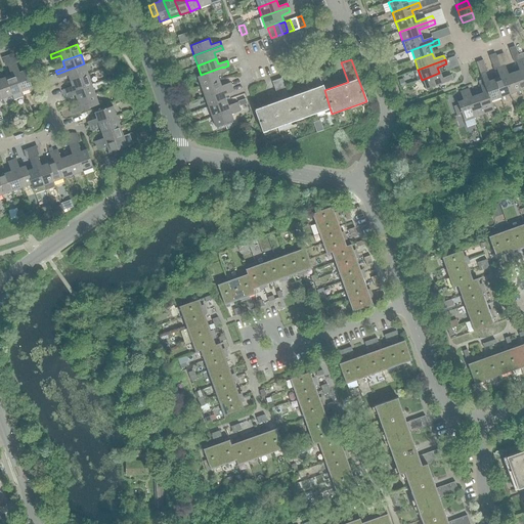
[(513,73),(519,91),(523,89),(523,72),(520,60),(515,61),(519,71),(513,73)]
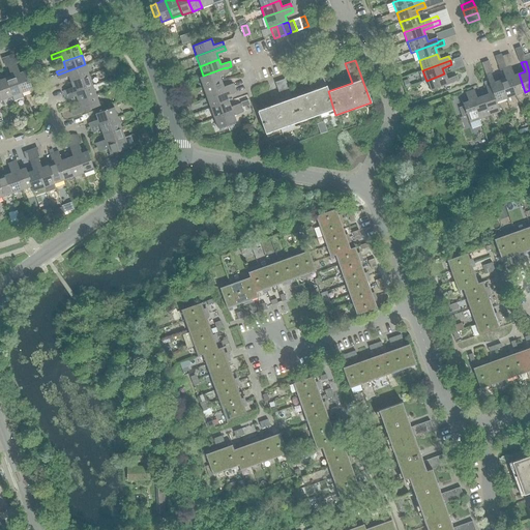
[(484,76),(486,76),(490,74),(492,72),(488,62),(480,64),(484,76)]
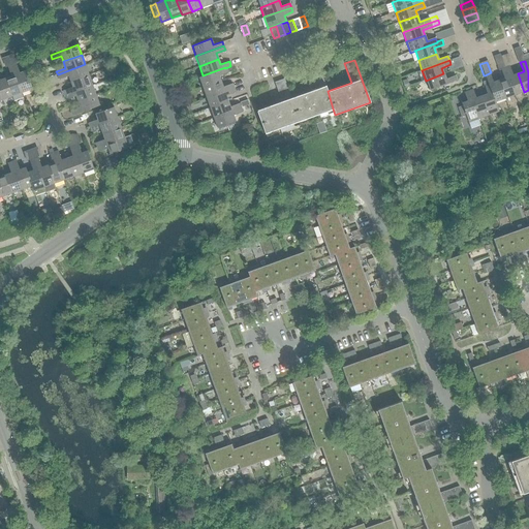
[(19,72),(16,64),(11,65),(21,93),(32,89),(25,70),(19,72)]
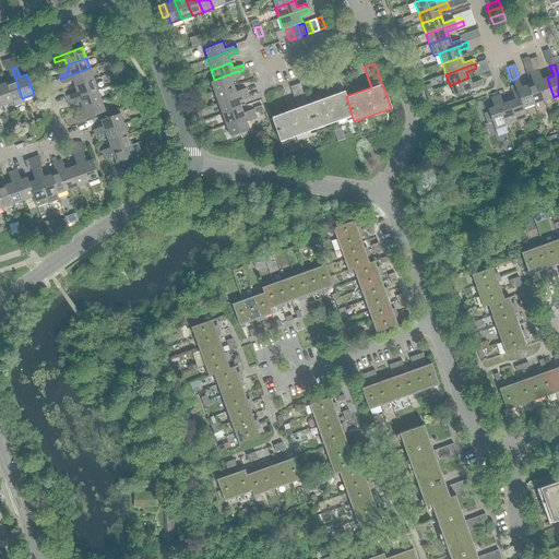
[(94,79),(90,68),(61,79),(62,83),(72,80),(74,86),(94,79)]
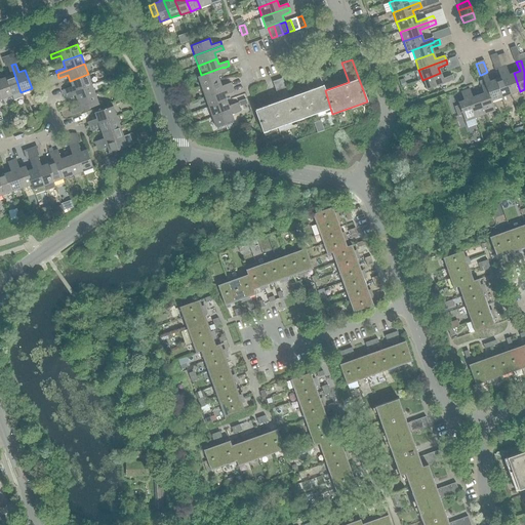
[(7,67),(10,75),(4,77),(11,95),(21,92),(11,65),(7,67)]
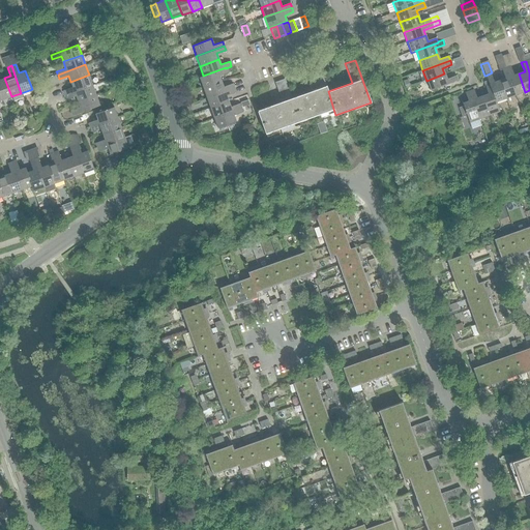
[(315,89),(291,98),(299,121),(333,109),(328,91),(319,66),(308,70),(315,89)]
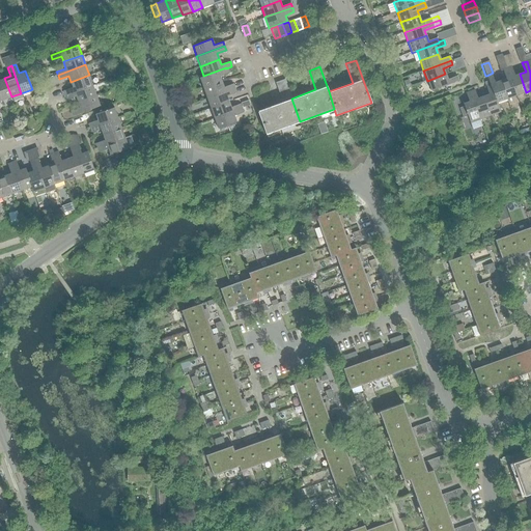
[(506,67),(516,95),(526,92),(520,74),(514,76),(511,66),(506,67)]
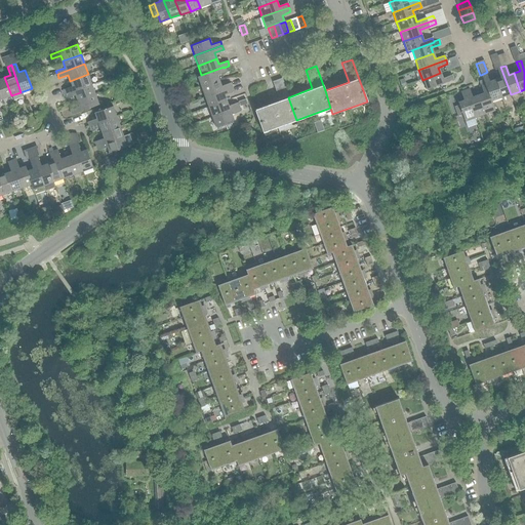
[(110,69),(113,77),(120,74),(117,67),(110,69)]
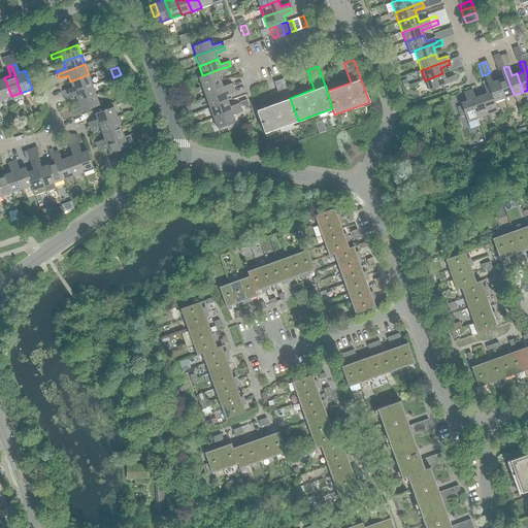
[(225,67),(202,75),(198,77),(201,88),(220,81),(218,75),(227,72),(225,68),(225,67)]
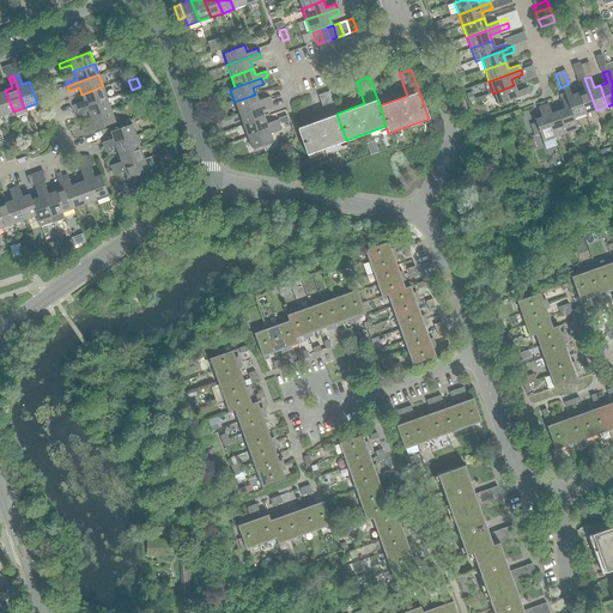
[(577,93),(584,115),(596,110),(584,78),(580,80),(583,91),(577,93)]
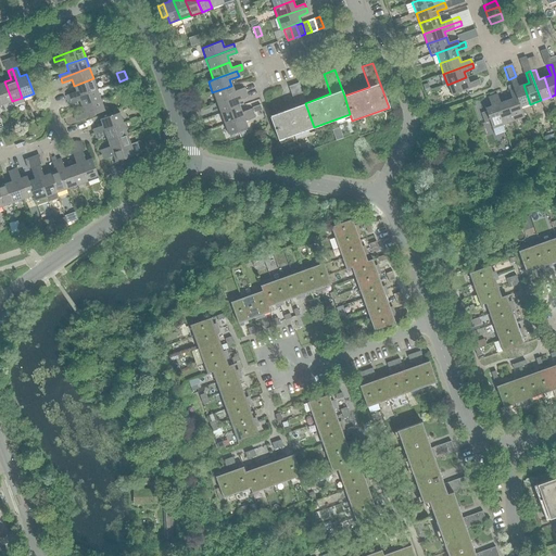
[(468,83),(466,77),(447,85),(451,96),(480,85),(478,79),(468,83)]
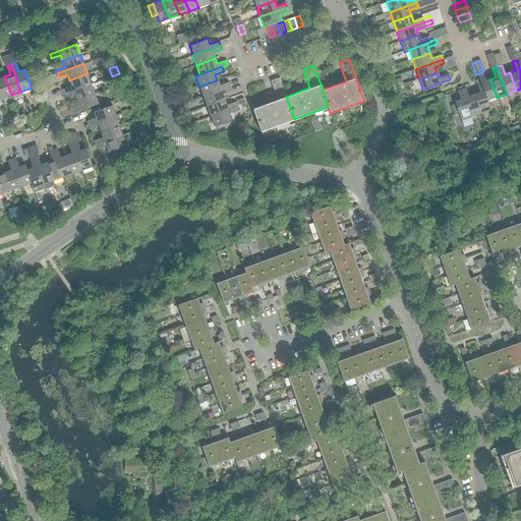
[(487,101),(497,98),(490,79),(484,81),(481,72),(477,74),(479,79),(480,83),(481,83),(487,101)]
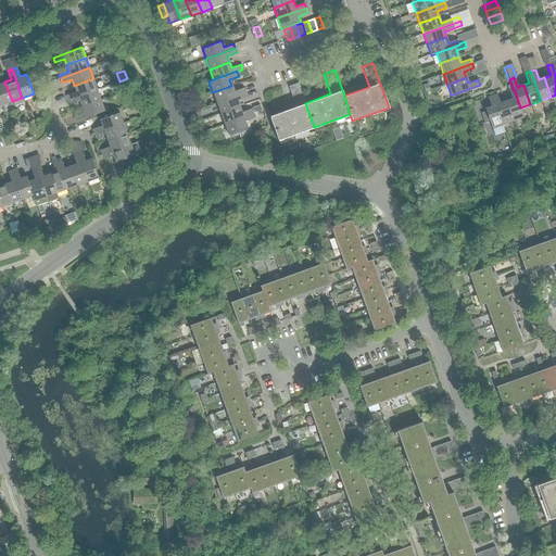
[(67,99),(97,89),(93,78),(74,86),(76,91),(66,95),(67,99)]
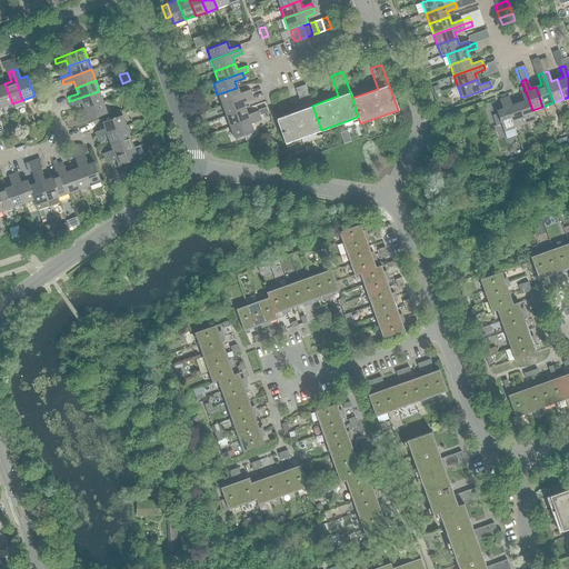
[(0,85),(0,102),(1,108),(12,103),(5,83),(0,85)]
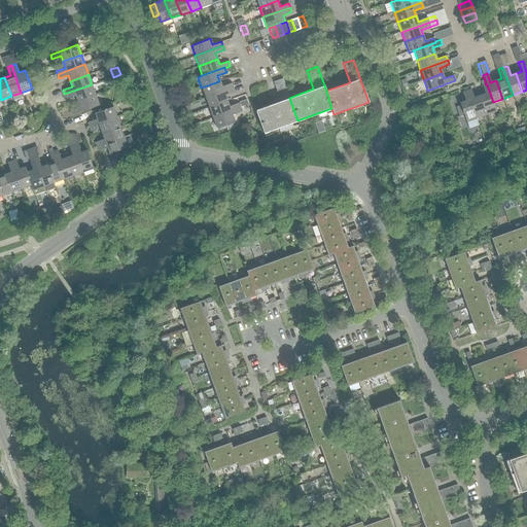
[(297,120),(289,98),(283,78),(273,82),(280,101),(255,110),(259,121),(264,133),(297,120)]
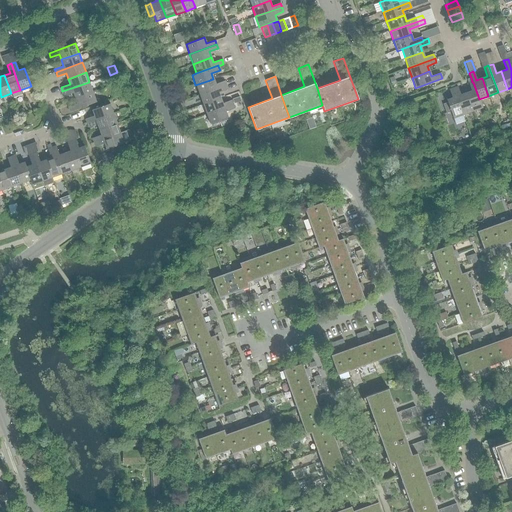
[(213,79),(195,85),(199,94),(225,85),(224,81),(215,84),(213,79)]
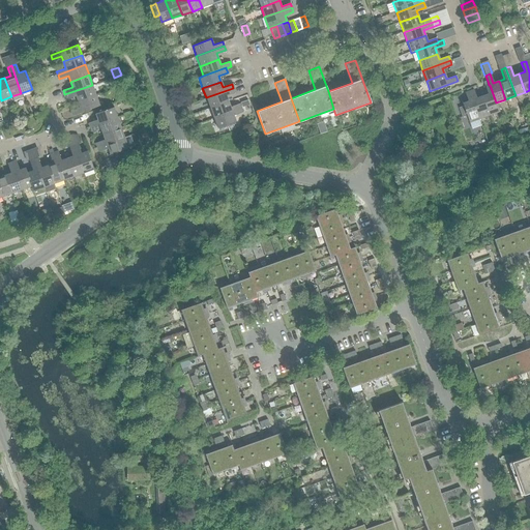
[(77,101),(95,94),(92,85),(64,94),(66,99),(76,96),(77,101)]
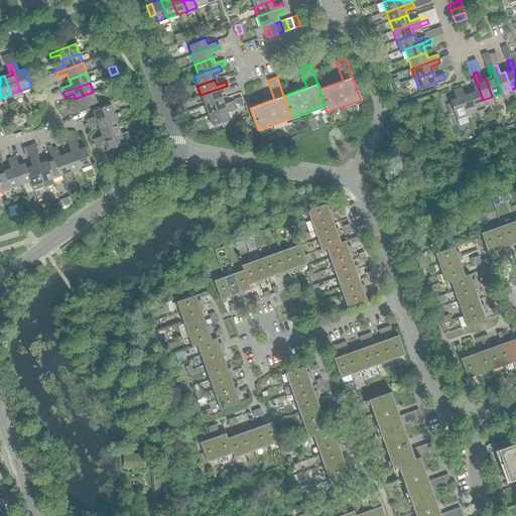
[(477,83),(476,83),(472,84),(475,92),(470,94),(476,113),(487,109),(483,100),(477,83)]
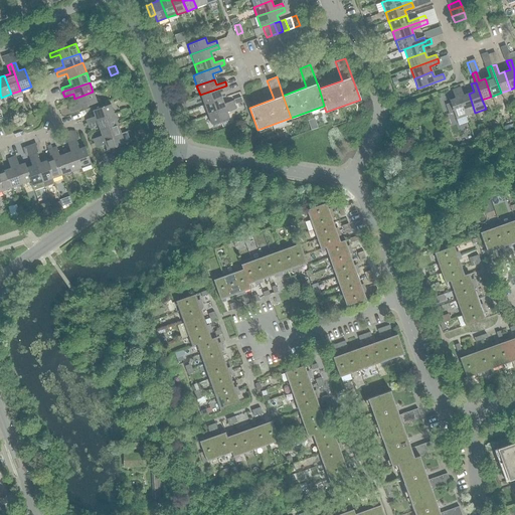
[(226,86),(200,95),(203,105),(221,99),(219,93),(228,90),(226,86)]
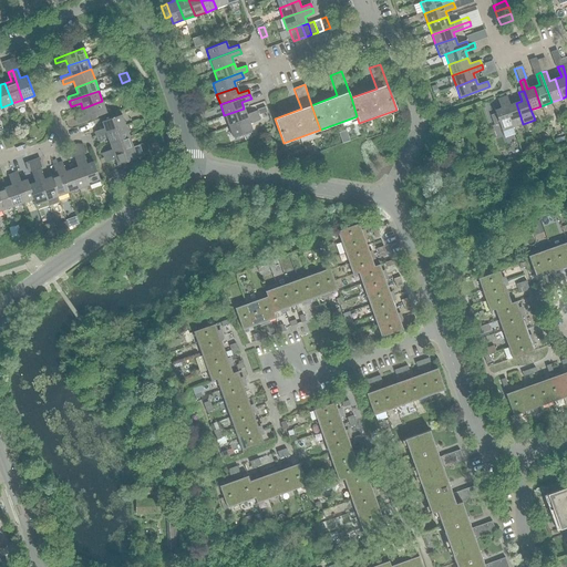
[(509,105),(506,96),(503,98),(513,127),(523,124),(516,103),(509,105)]
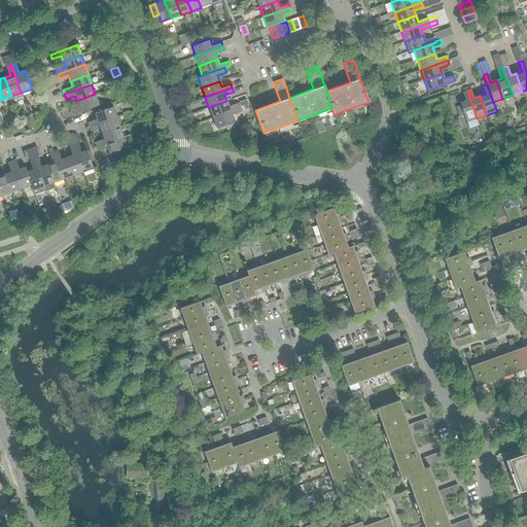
[(466,123),(477,118),(467,91),(462,93),(465,101),(459,103),(466,123)]
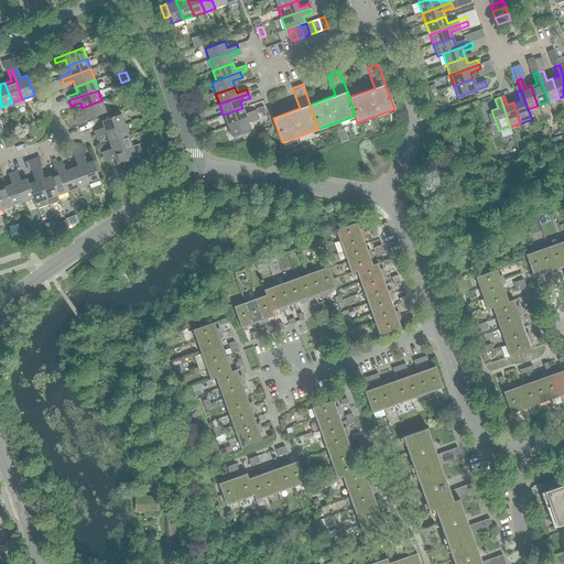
[(106,111),(101,100),(82,108),(84,114),(75,118),(76,122),(106,111)]
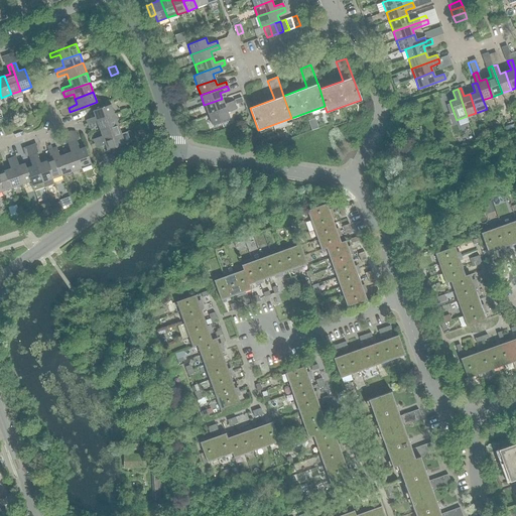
[(222,99),(204,105),(208,115),(234,105),(233,101),(224,104),(222,99)]
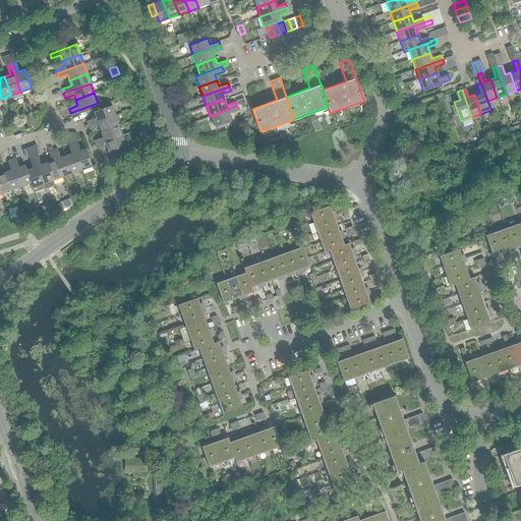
[(129,103),(132,109),(138,107),(136,101),(129,103)]
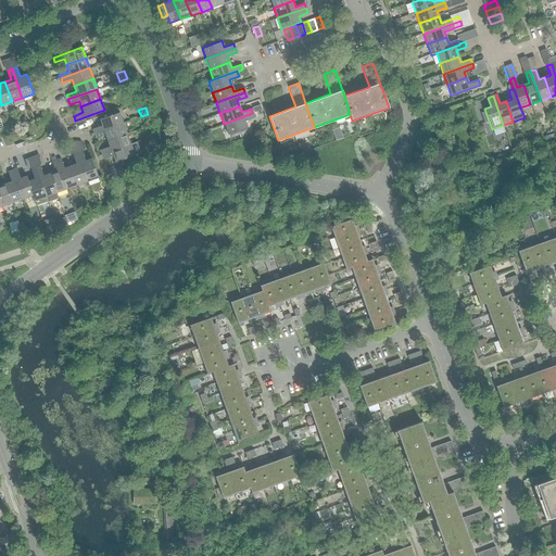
[(92,129),(95,134),(123,123),(118,112),(100,118),(102,125),(92,129)]
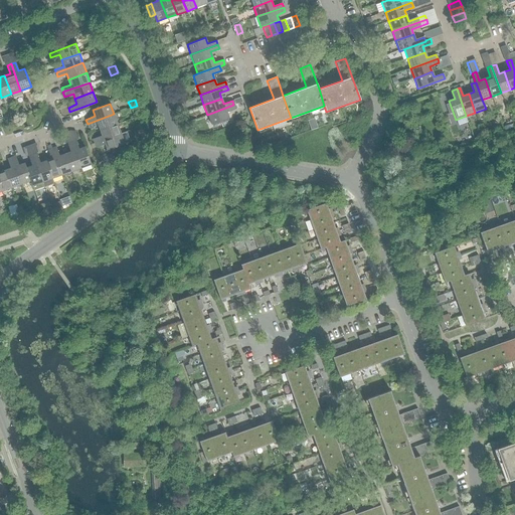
[(233,105),(207,115),(210,125),(228,118),(226,112),(235,109),(233,105)]
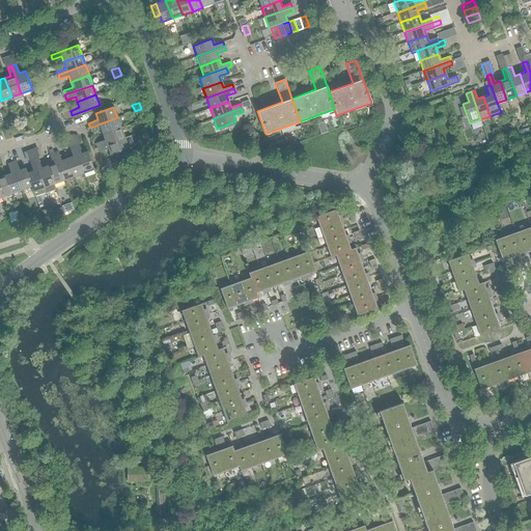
[(120,128),(117,117),(90,128),(91,132),(101,129),(103,134),(120,128)]
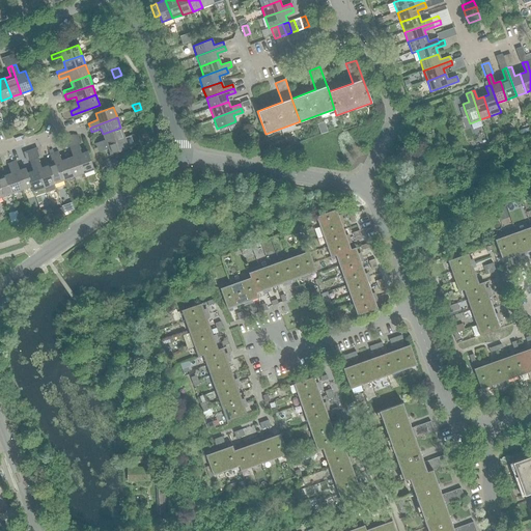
[(95,143),(96,147),(124,137),(120,128),(103,134),(105,139),(95,143)]
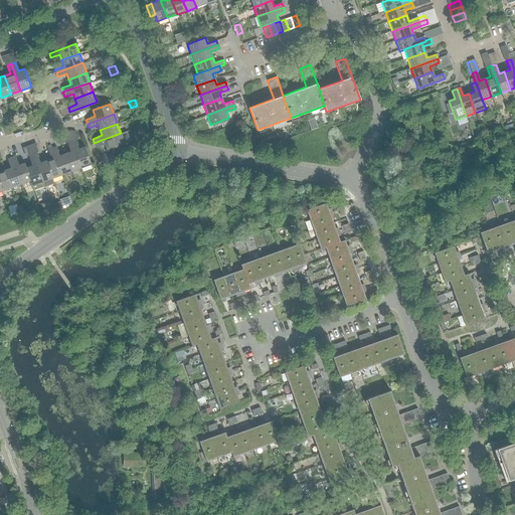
[(127,131),(121,133),(94,143),(95,143),(96,147),(105,144),(107,150),(125,144),(130,142),(127,131)]
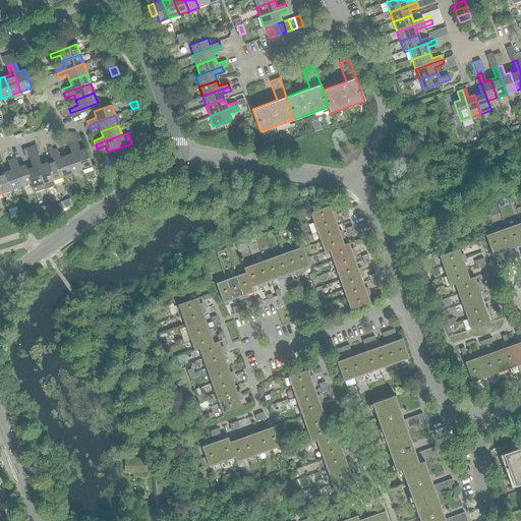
[(71,142),(81,170),(92,166),(85,148),(79,150),(76,141),(71,142)]
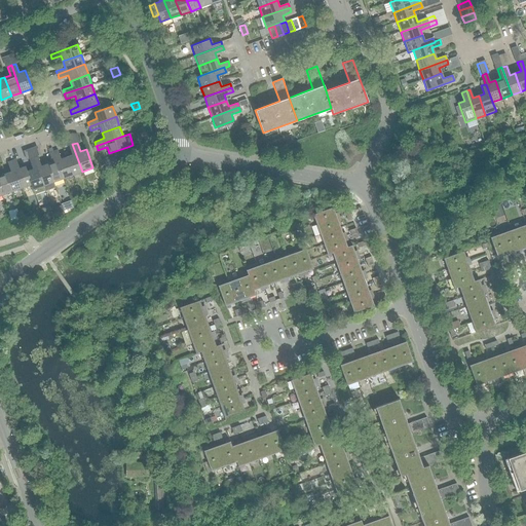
[(66,157),(72,175),(82,172),(72,144),(68,146),(72,155),(66,157)]
